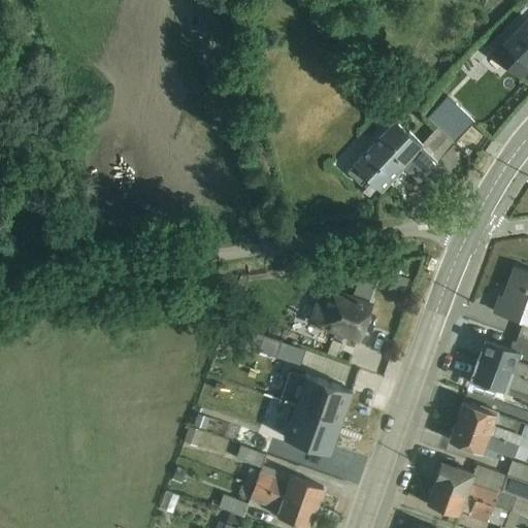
[(527,24),(522,19),(491,51),(518,75),(527,65),(527,24)]
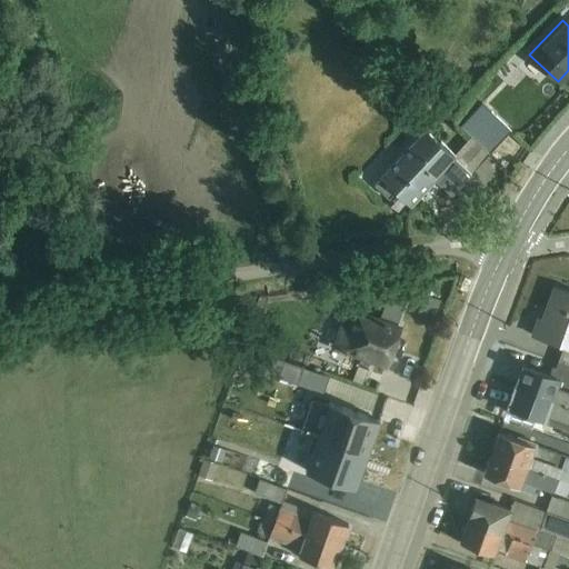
[(481,103),(469,118),(499,145),(511,130),(481,103)]
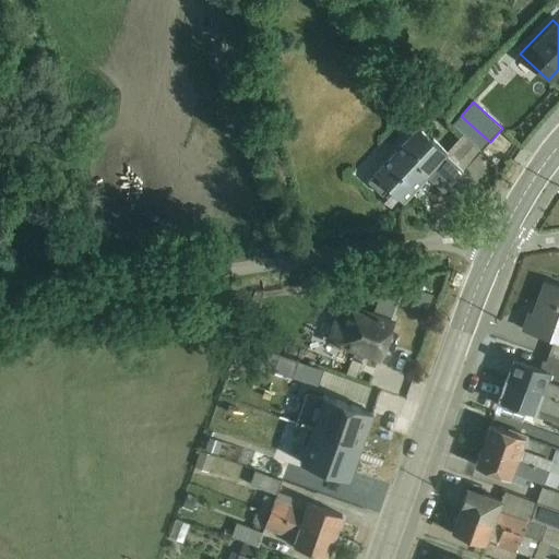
[(444,154),(447,151),(419,126),(367,182),(382,195),(389,189),(402,201),(423,181),(419,178),(424,174),(443,192),(463,170),(444,154)]
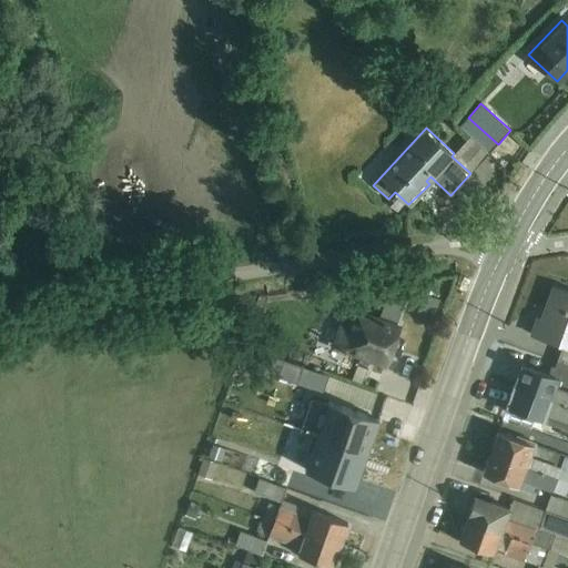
[(452,156),(470,173),(487,154),(469,138),(454,153),(452,156)]
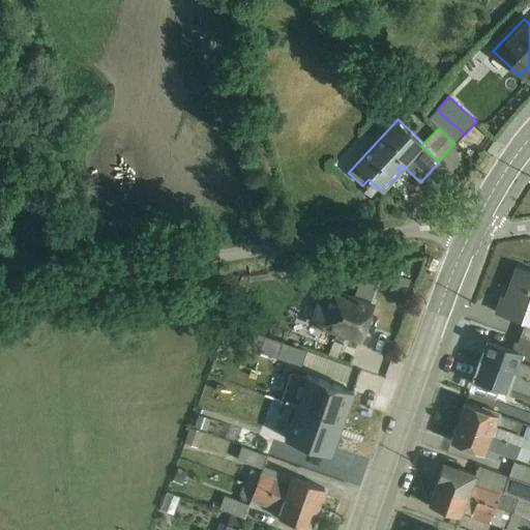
[(518,337),(529,342),(529,272),(518,268),(509,291),(510,292),(507,299),(502,297),(497,314),(523,321),(518,337)]
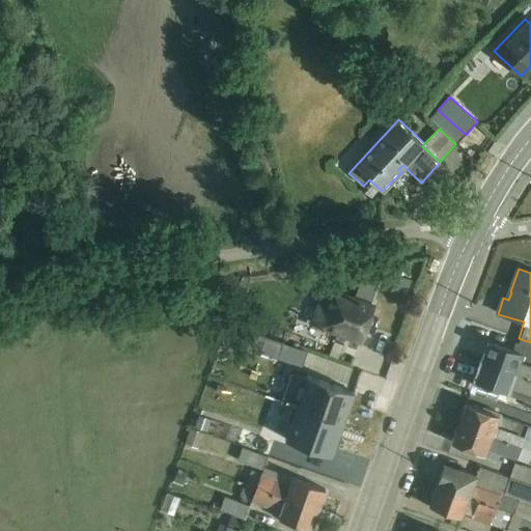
[(363,274),(355,292),(372,300),(380,280),(363,274)]
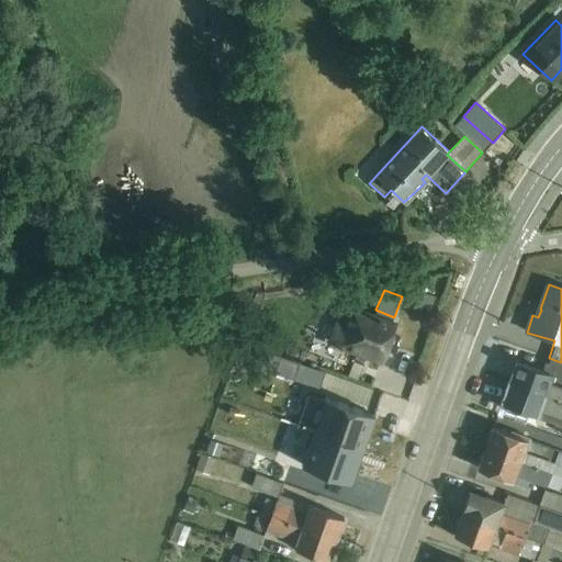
[(337,325),(332,344),(381,360),(393,325),(352,310),(346,328),(337,325)]
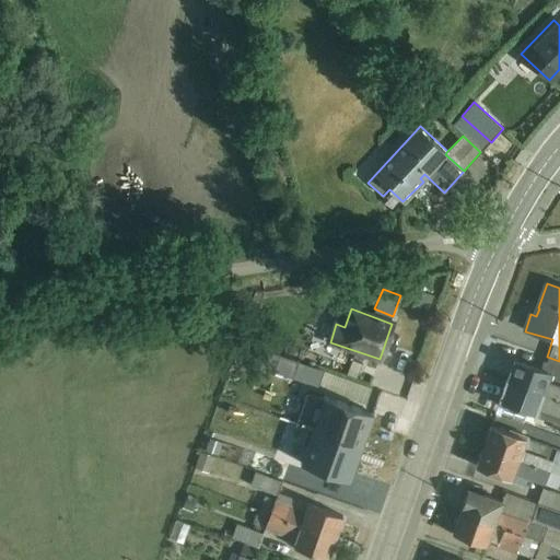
[(299,363),(264,351),(259,366),(293,378),(299,363)]
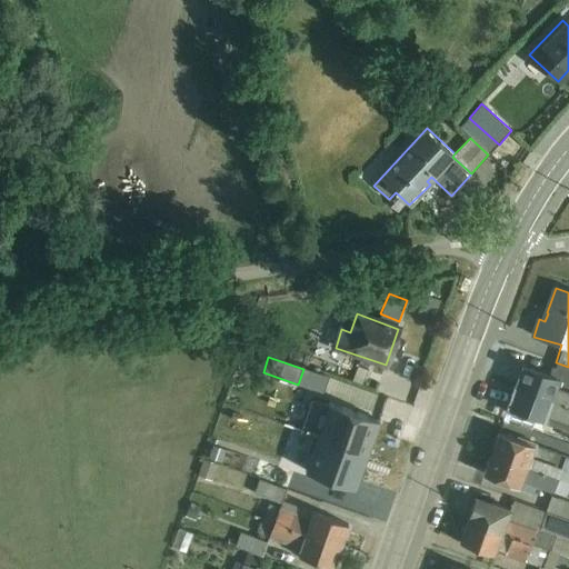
[(551,377),(568,382),(568,367),(556,362),(551,377)]
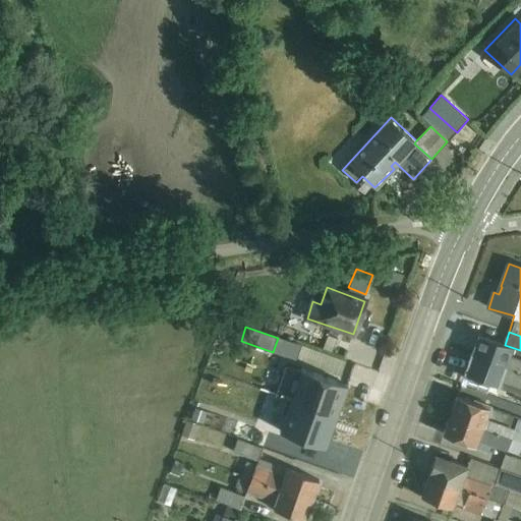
[(471,354),(520,371),(520,350),(505,345),(478,336),(471,354)]
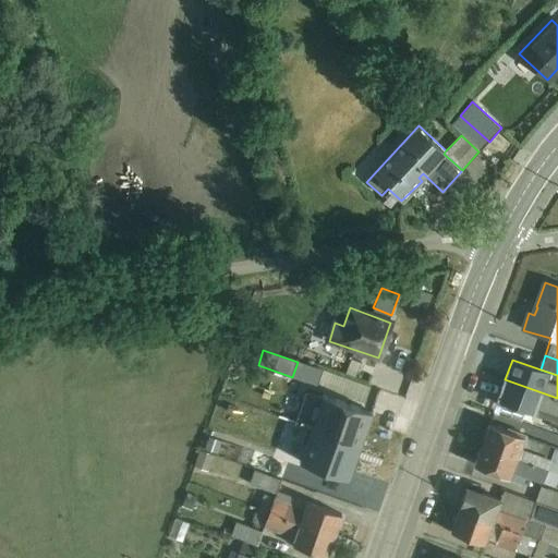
[(557,398),(505,379),(498,400),(533,412),(535,405),(557,413),(557,398)]
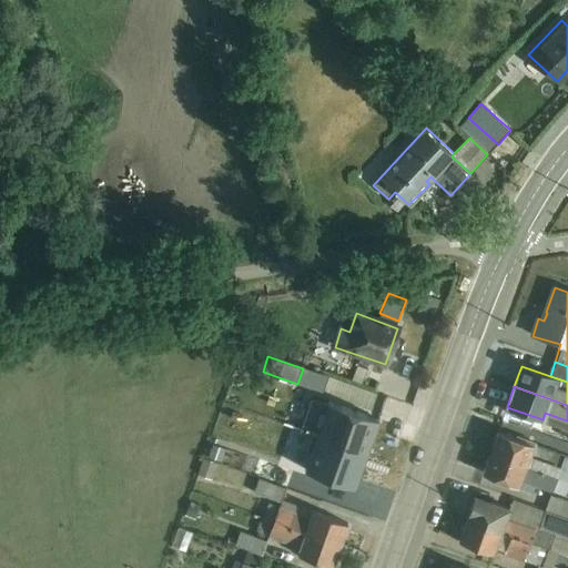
[(311,398),(300,430),(314,435),(367,454),(378,421),(327,403),(327,404),(311,398)]
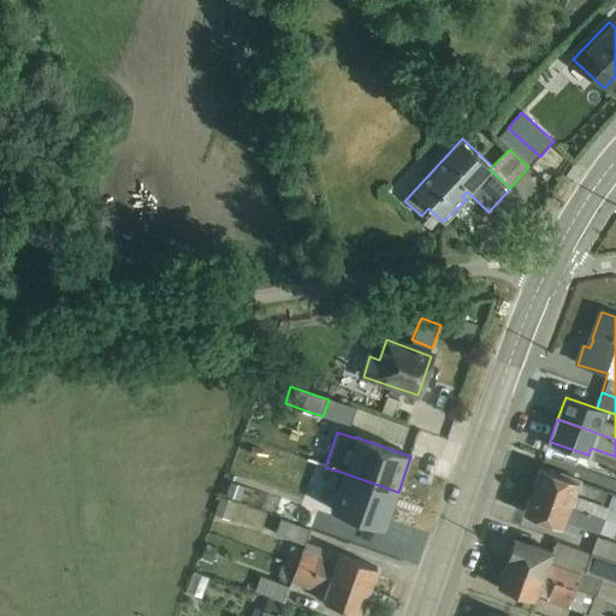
[(532,491),(615,521),(615,495),(561,474),(560,477),(540,469),(532,491)]
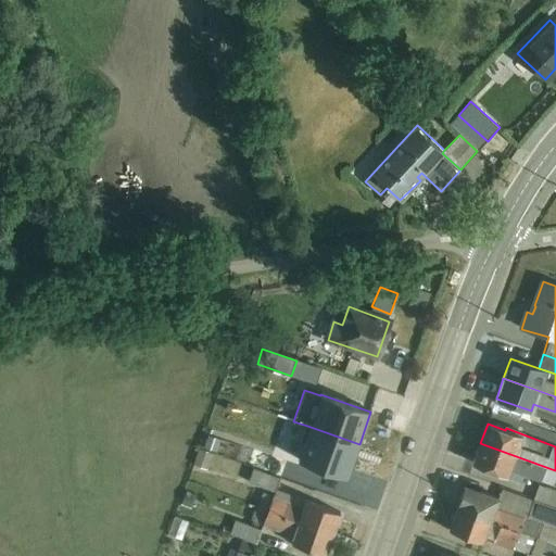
[(348,477),(359,444),(307,426),(295,459),(348,477)]
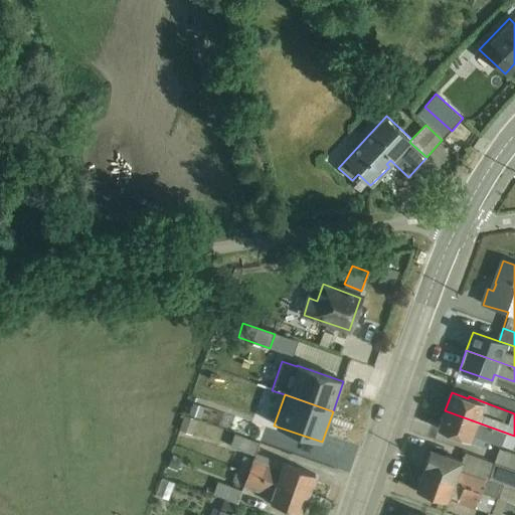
[(514,447),(514,436),(445,410),(438,430),(454,436),(454,438),(481,449),(485,440),(514,450),(514,447)]
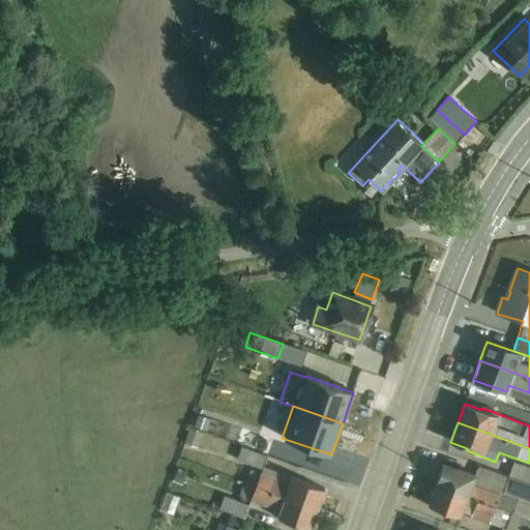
[(188,428),(183,443),(197,448),(202,433),(188,428)]
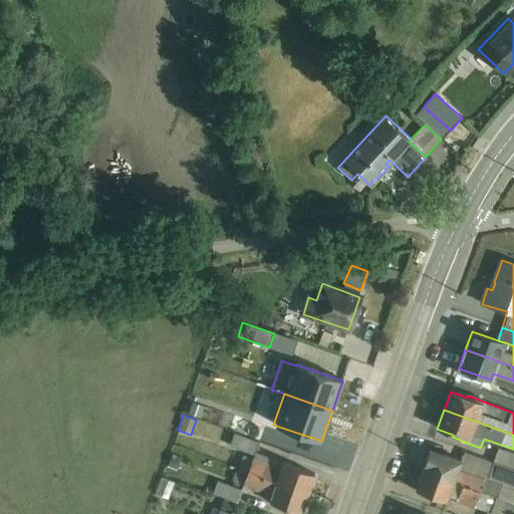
[(238,469),(307,494),(314,475),(254,454),(258,442),(234,433),(229,446),(254,455),(252,459),(242,456),(238,469)]
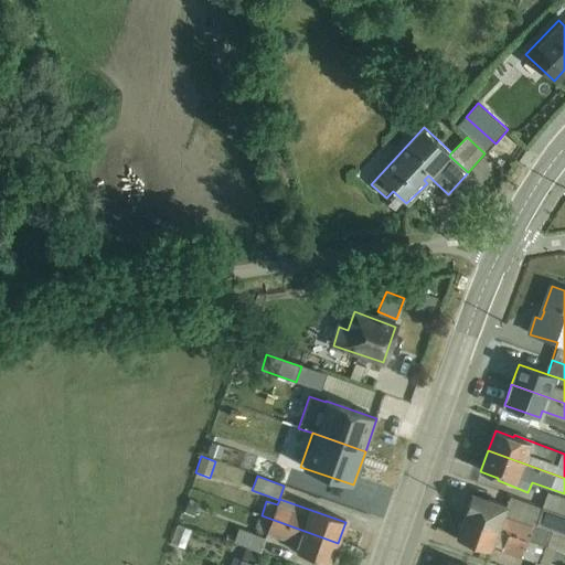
[(542,509),(564,516),(564,499),(546,493),(542,509)]
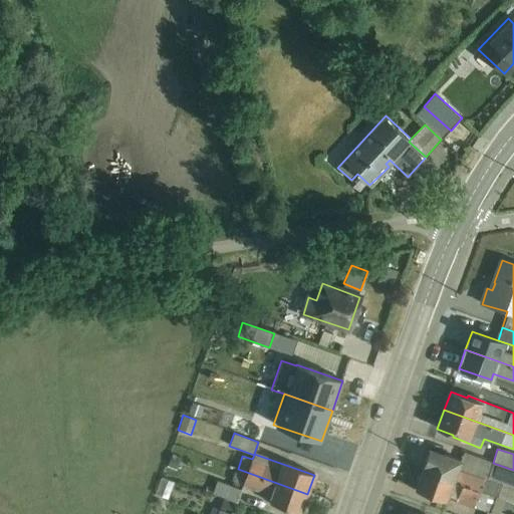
[(422,471),(513,502),(513,499),(513,470),(493,463),(463,453),(461,460),(444,455),(443,457),(429,452),(422,471)]
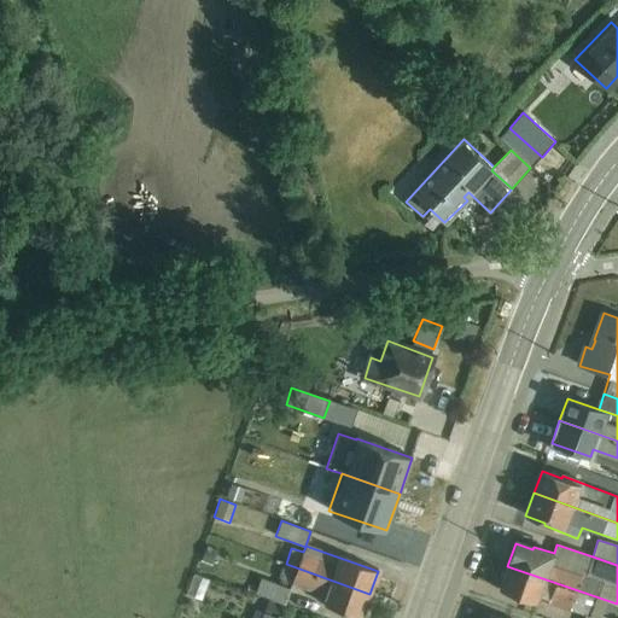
[(369,594),(286,564),(279,584),(261,578),(255,593),(284,604),(291,583),(319,593),(315,600),(362,617),(369,594)]
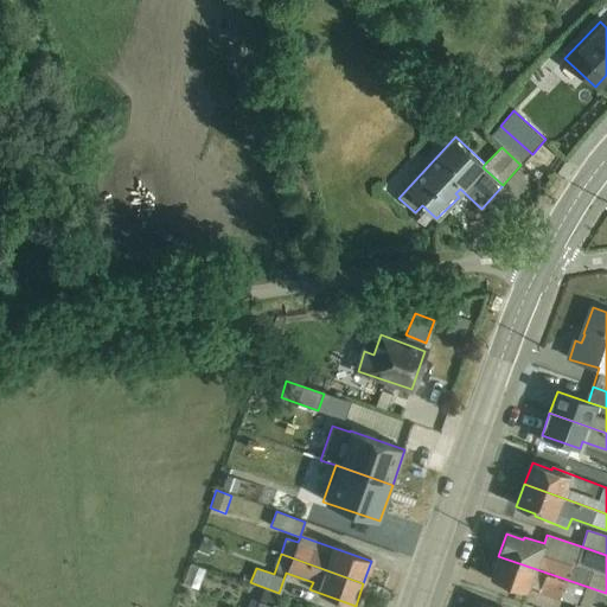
[(573,606),(589,606),(592,601),(602,605),(606,593),(498,556),(490,579),(528,593),(529,588),(574,604),(573,606)]
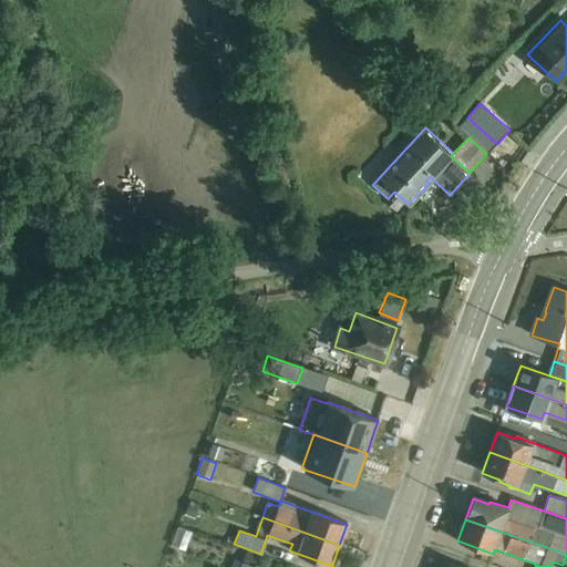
[(205,521),(200,532),(222,539),(226,528),(205,521)]
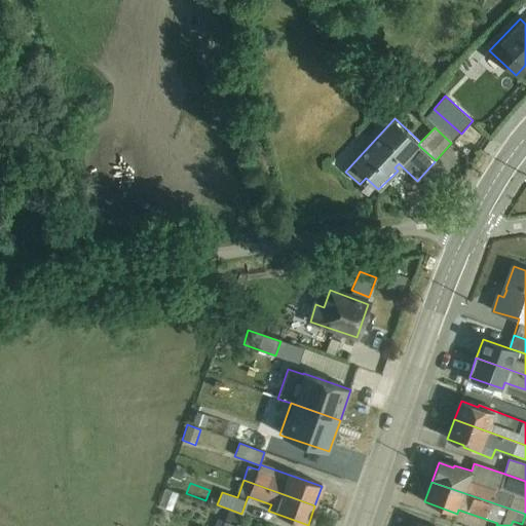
[(165,490),(159,506),(172,512),(179,494),(165,490)]
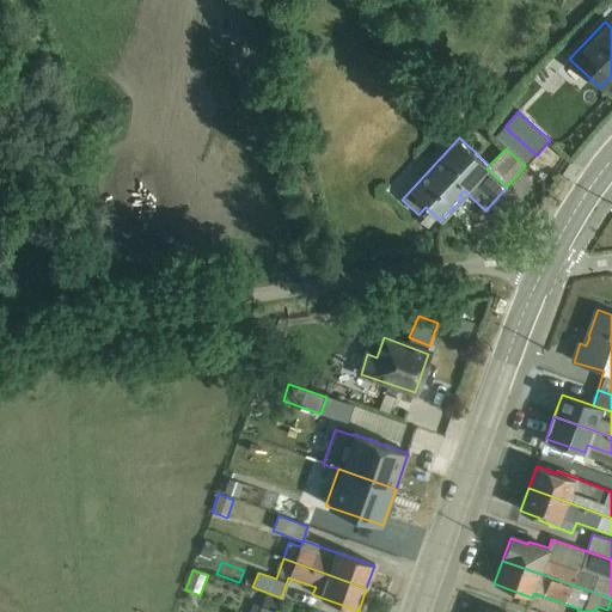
[(262,609),(271,611),(275,611),(280,599),(267,594),(262,609)]
